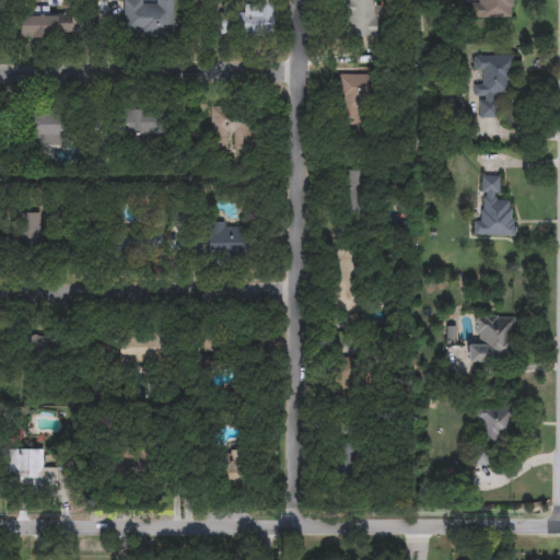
[(172,0),(173,35),(124,35),(123,1),(156,0),(172,0)]
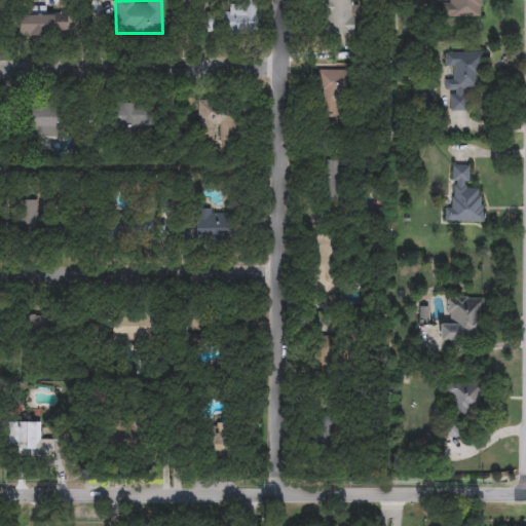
[(324,37),(324,0),(352,0),(352,37),(324,37)]
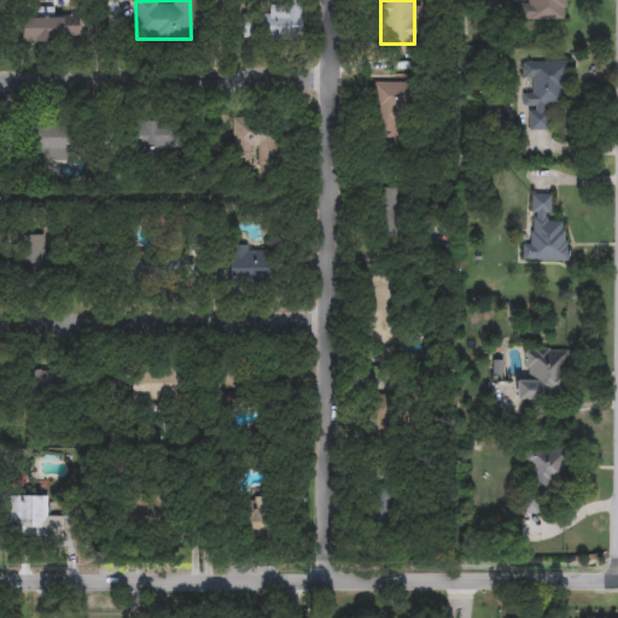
[(518,3),(526,3),(526,0),(566,0),(566,19),(518,19),(518,3)]
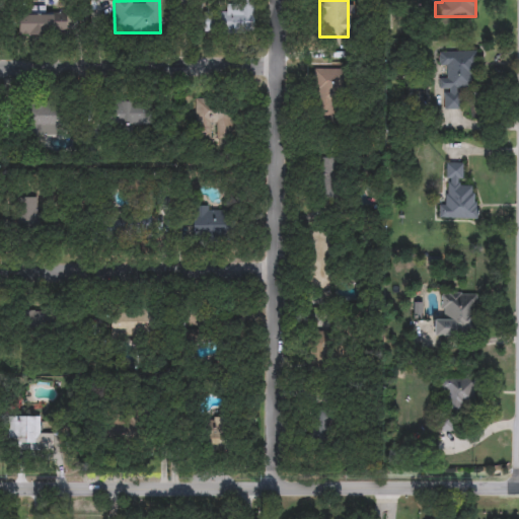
[(226,3),(253,3),(253,31),(206,31),(206,12),(226,12),(226,3)]
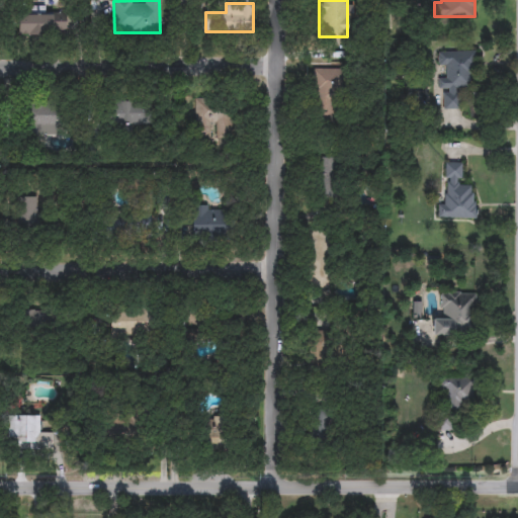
[(67,34),(17,35),(17,15),(66,13),(67,34)]
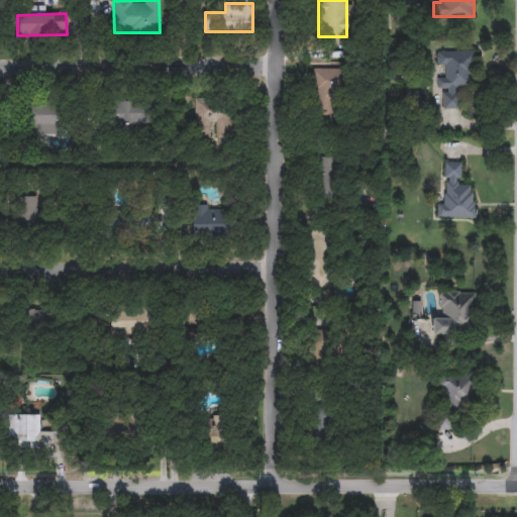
[(442,109),(442,89),(437,90),(437,78),(444,77),(444,68),(437,68),(437,52),(474,50),(475,89),(458,89),(458,109),(442,109)]
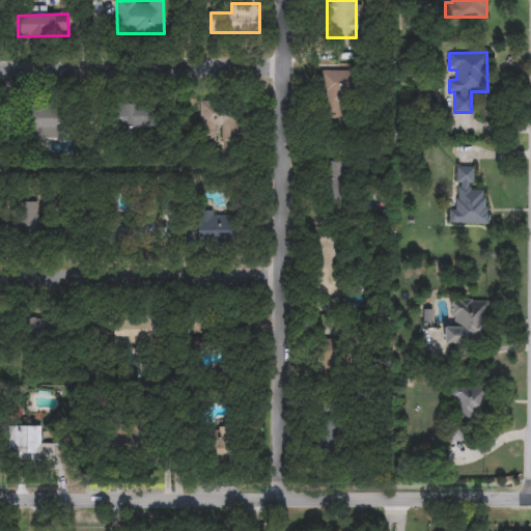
[(350,71),(350,126),(320,126),(320,71),(350,71)]
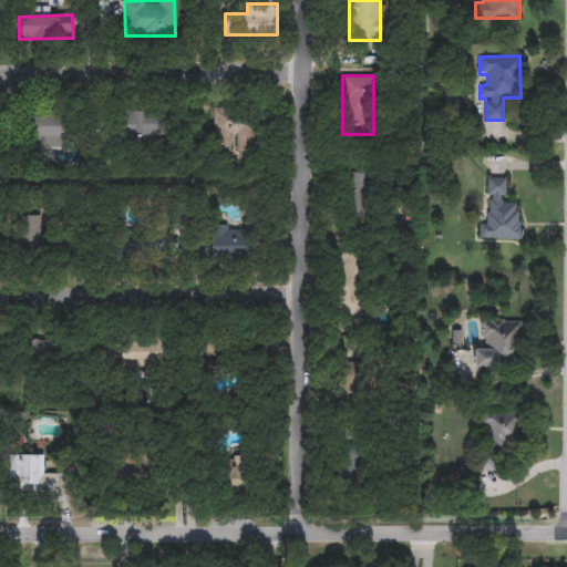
[(214,151),(214,110),(254,110),(254,151),(214,151)]
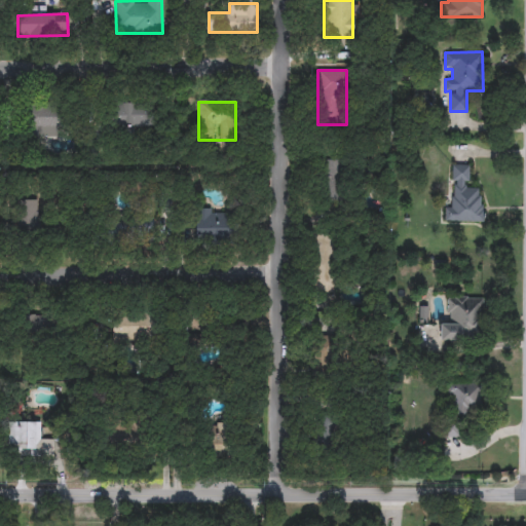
[(150,128),(105,128),(104,105),(150,104),(150,128)]
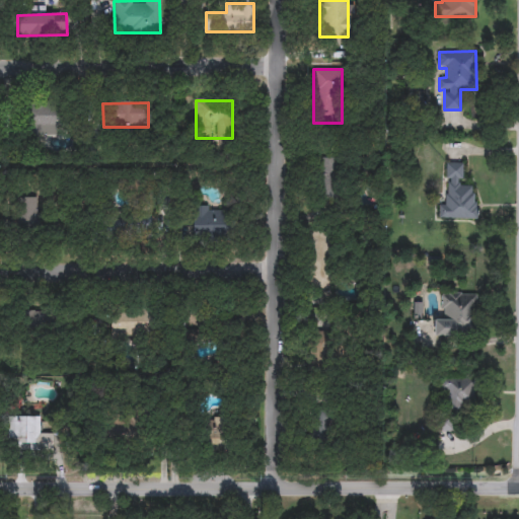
[(26,137),(24,107),(60,105),(62,135),(26,137)]
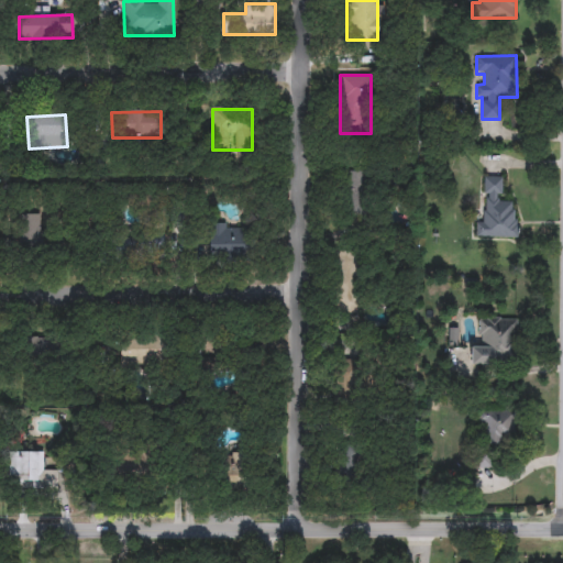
[(368,217),(342,216),(343,170),(368,170),(368,217)]
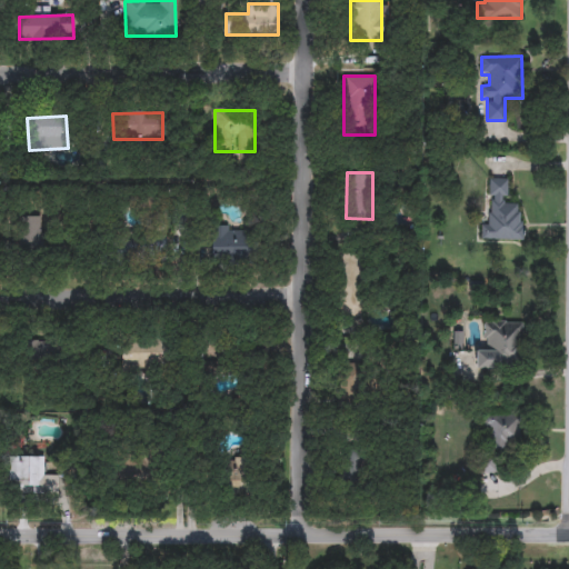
[(480,240),(480,223),(489,223),(489,179),(507,179),(507,203),(520,203),(520,240),(480,240)]
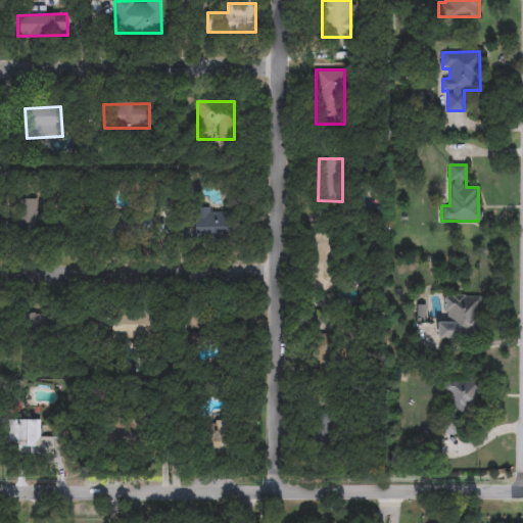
[(18,235),(18,206),(42,206),(42,217),(58,218),(58,235),(18,235)]
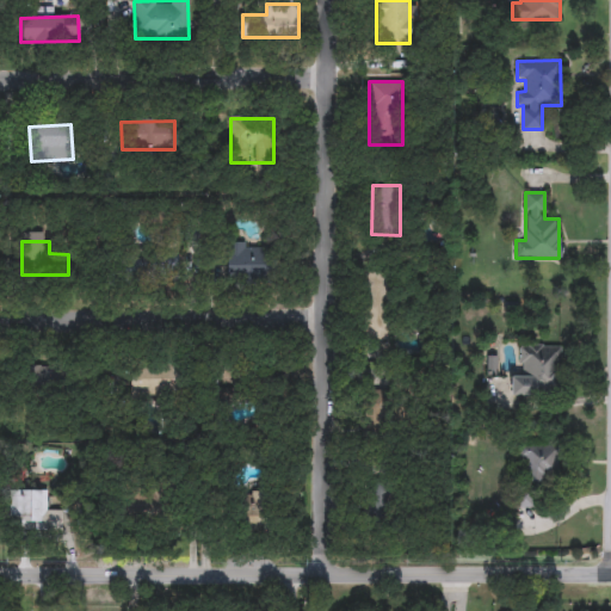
[(228,277),(228,245),(271,245),(271,277),(228,277)]
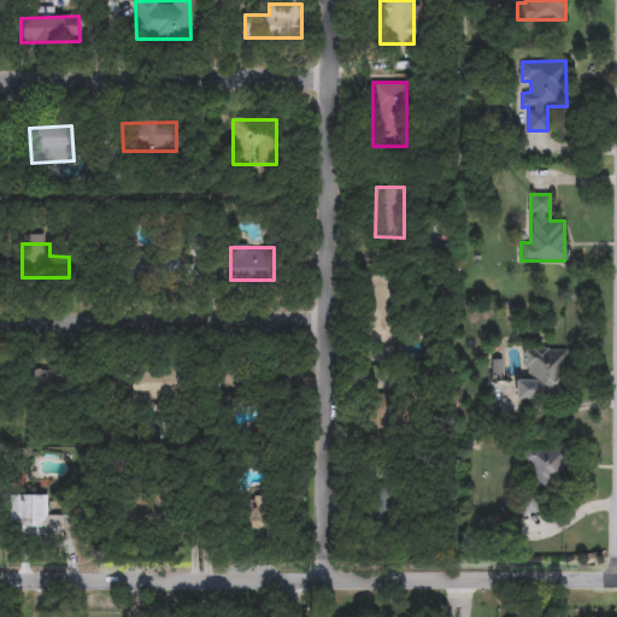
[(158,254),(184,254),(184,275),(158,275),(158,254)]
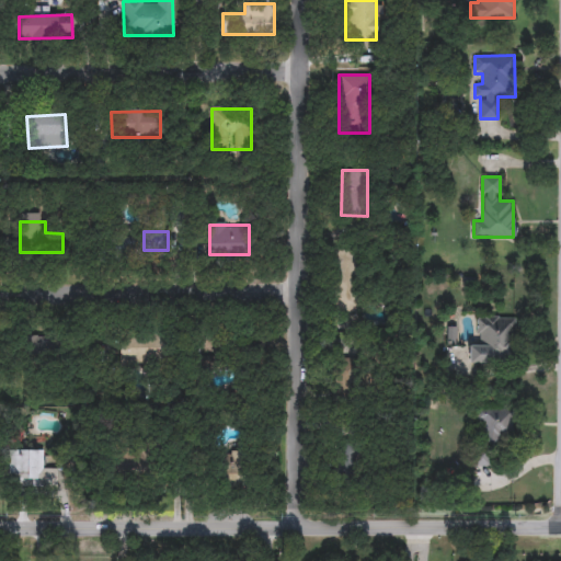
[(357,312),(333,312),(333,256),(357,256),(357,312)]
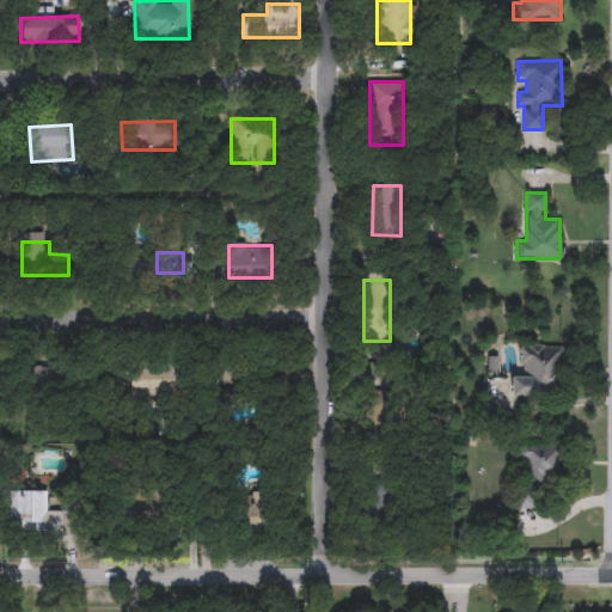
[(512,372),(521,372),(522,346),(562,346),(561,397),(510,396),(512,372)]
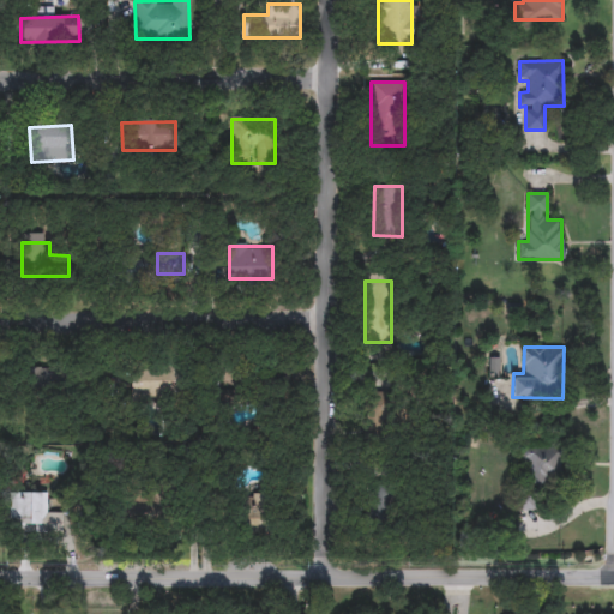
[(244,402),(220,405),(214,369),(239,366),(244,402)]
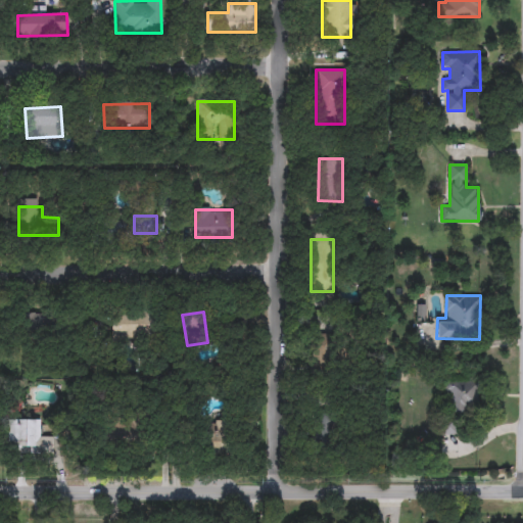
[(25,334),(25,314),(62,314),(62,334),(25,334)]
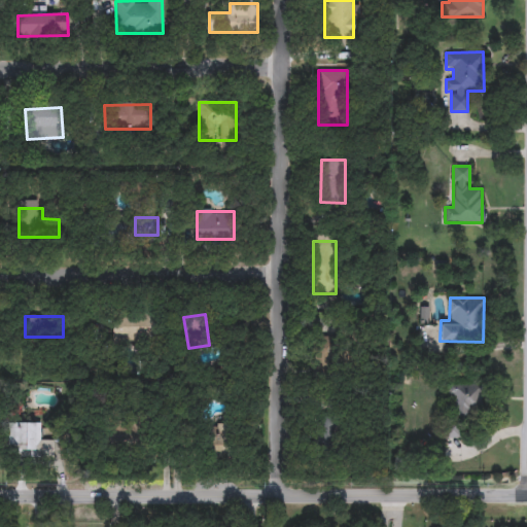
[(112,316),(152,316),(152,342),(112,342),(112,316)]
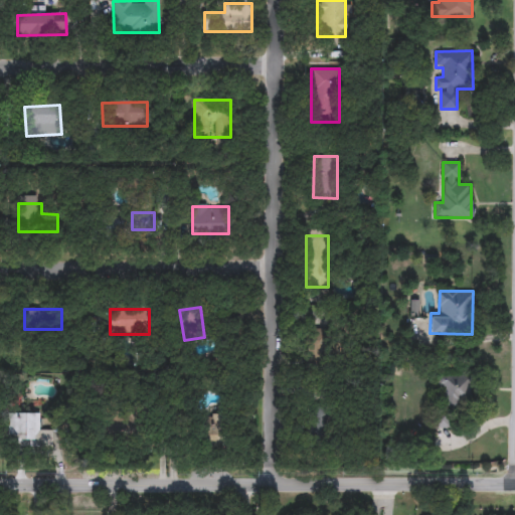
[(240,311),(240,342),(223,342),(223,311),(240,311)]
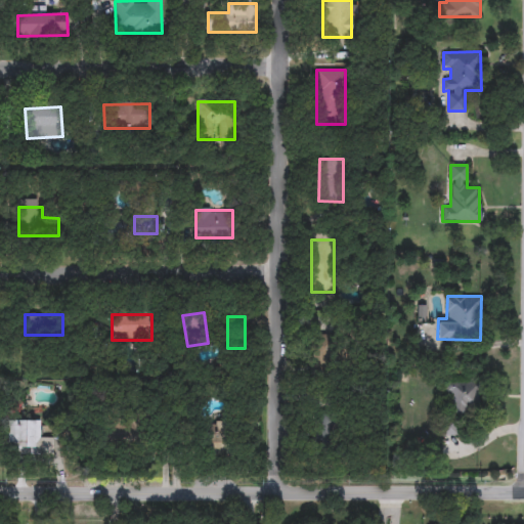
[(337,336),(337,376),(314,376),(314,336),(337,336)]
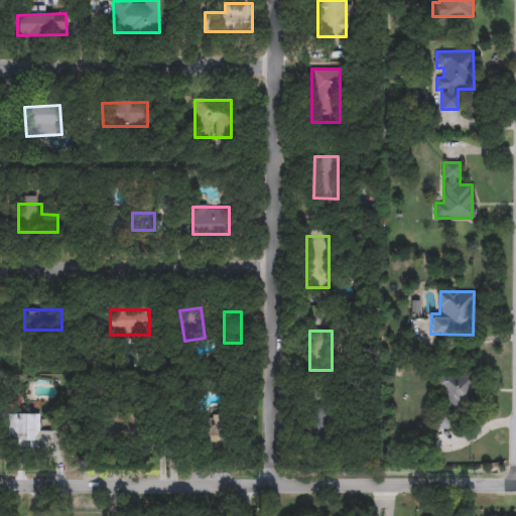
[(471,374),(471,410),(440,410),(440,374),(471,374)]
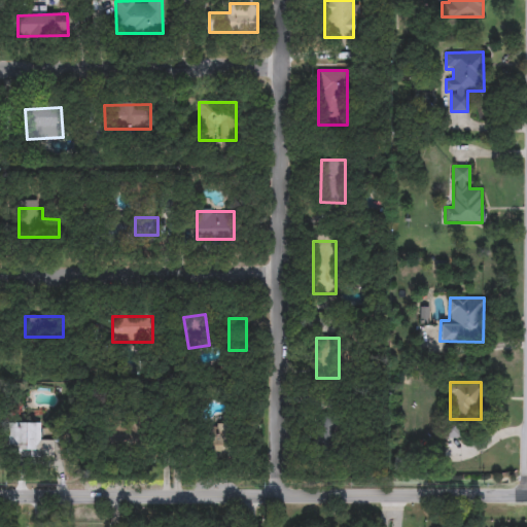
[(337,417),(337,452),(315,452),(315,417),(337,417)]
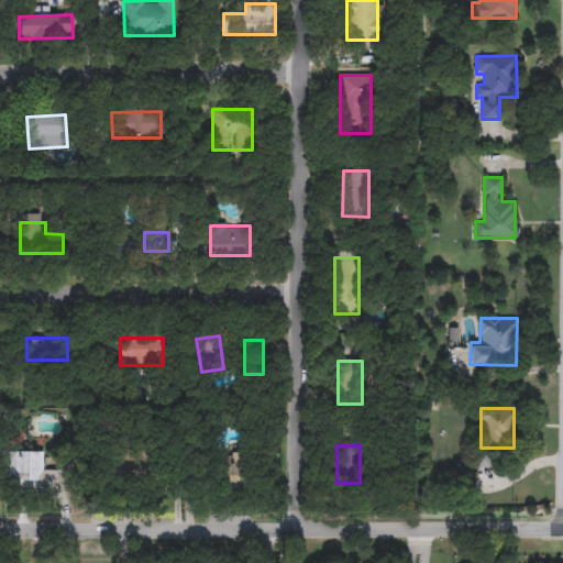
[(111,476),(112,450),(156,451),(156,477),(111,476)]
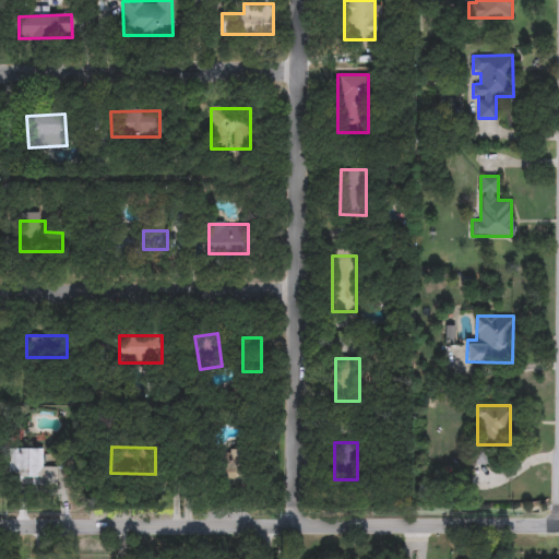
[(8,484),(8,449),(45,449),(45,466),(57,466),(57,484),(8,484)]
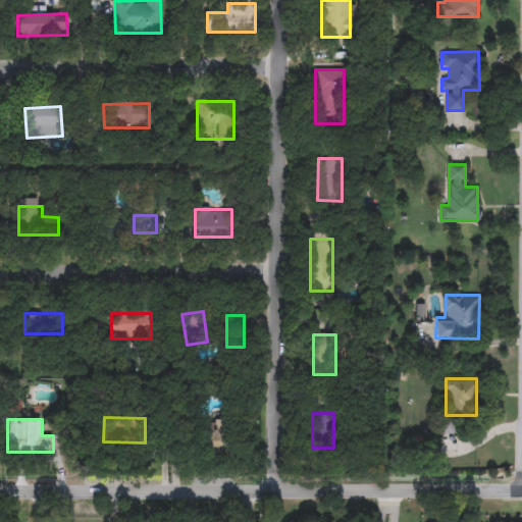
[(223,448),(203,449),(202,426),(222,425),(223,448)]
